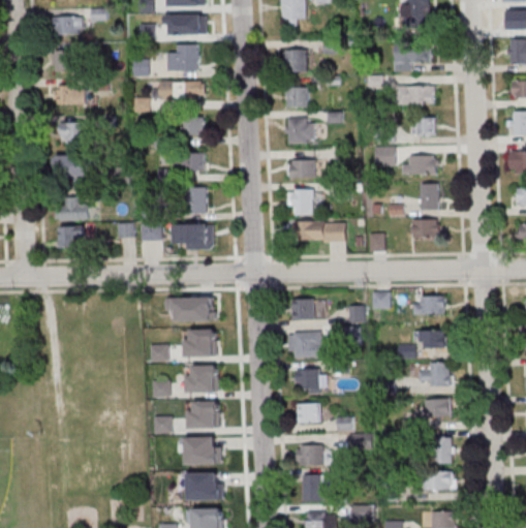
[(306,0),(279,0),(280,26),(298,26),(298,19),(306,19),(306,0)]
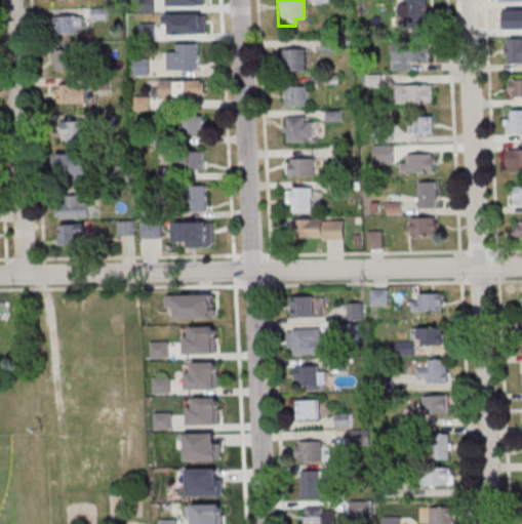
[(427,0),(402,0),(402,3),(396,3),(396,26),(427,26),(427,0)]
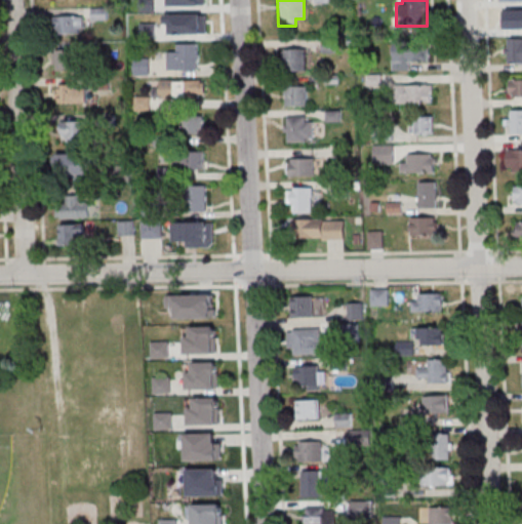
[(168,8),(168,25),(196,25),(196,8),(168,8)]
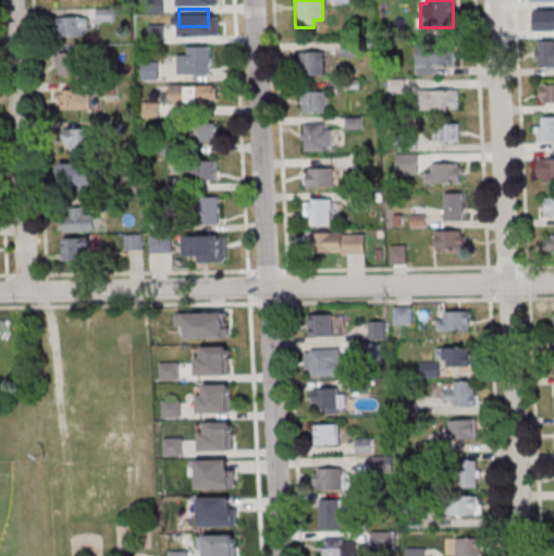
[(553,9),(530,10),(530,28),(553,28),(553,9)]
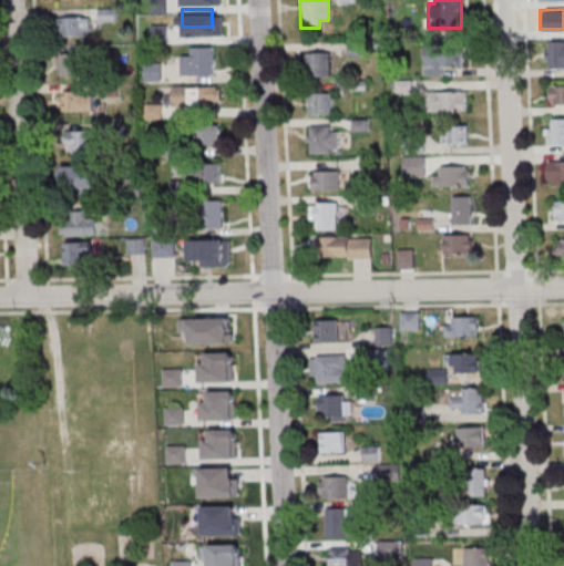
[(96,22),(113,22),(113,10),(96,10),(96,22)]
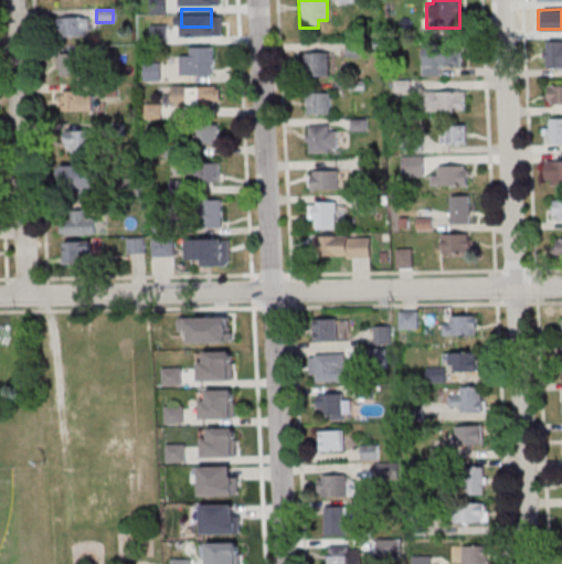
[(88,38),(87,18),(55,18),(55,38),(88,38)]
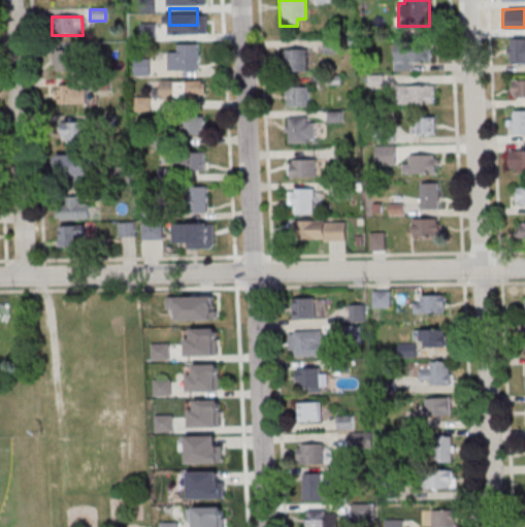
[(506,65),(524,64),(524,38),(506,39),(506,65)]
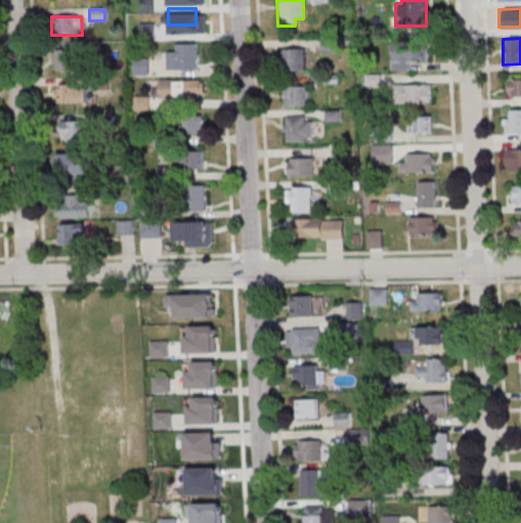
[(389,71),(408,71),(408,62),(427,62),(427,43),(389,43),(389,71)]
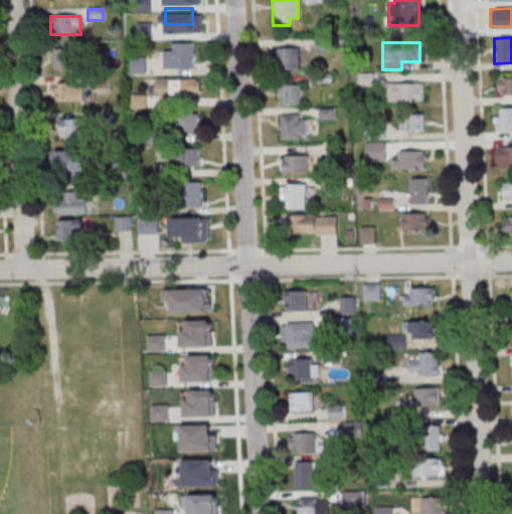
[(162,70),(193,70),(193,43),(171,43),(171,52),(162,52),(162,70)]
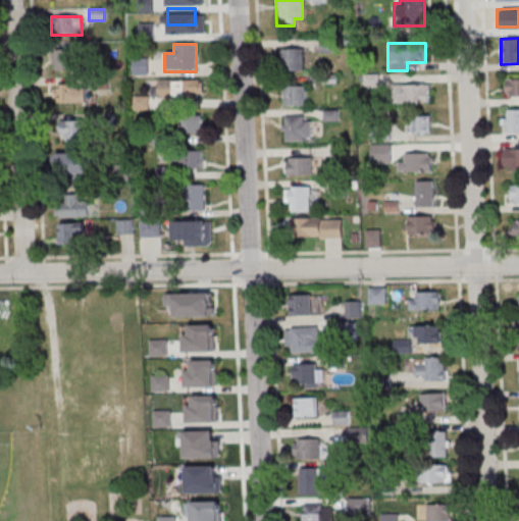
[(278,49),(278,71),(304,71),(304,49),(278,49)]
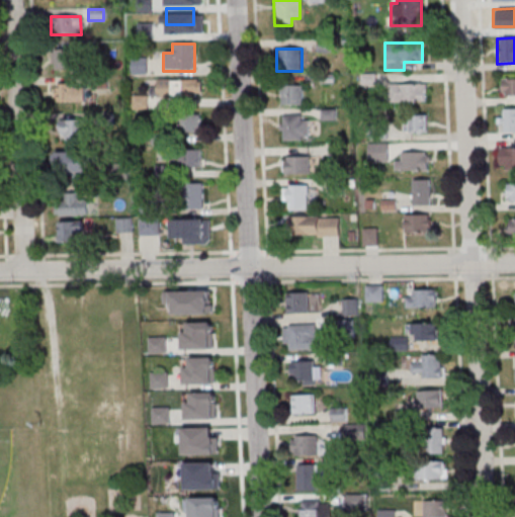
[(50,51),(50,70),(72,70),(72,51),(50,51)]
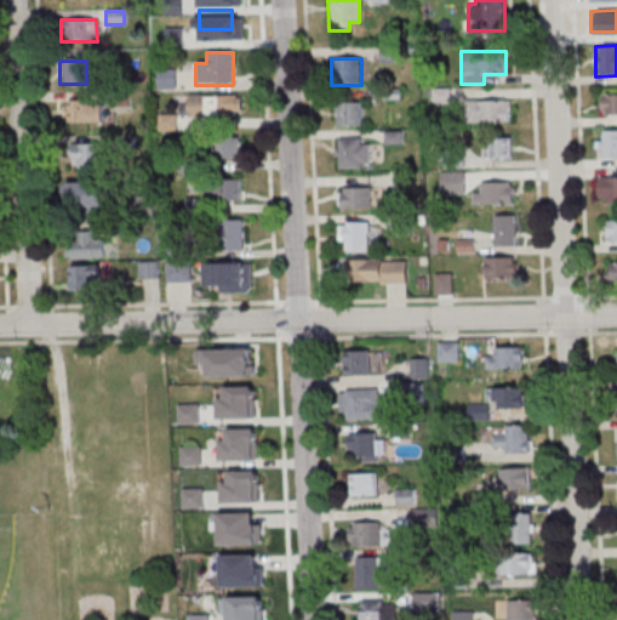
[(155,91),(175,91),(175,70),(155,70),(155,91)]
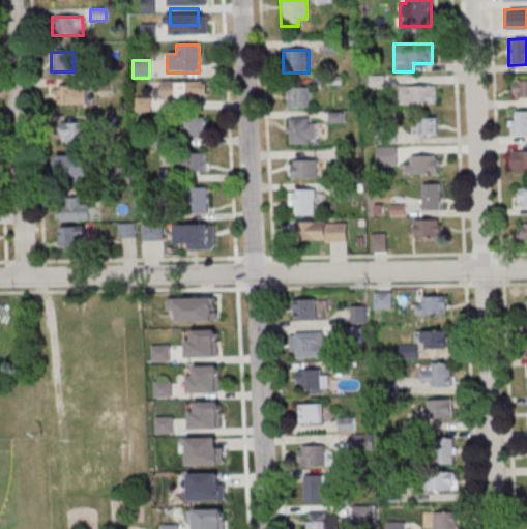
[(526,98),(526,81),(510,81),(510,98),(526,98)]
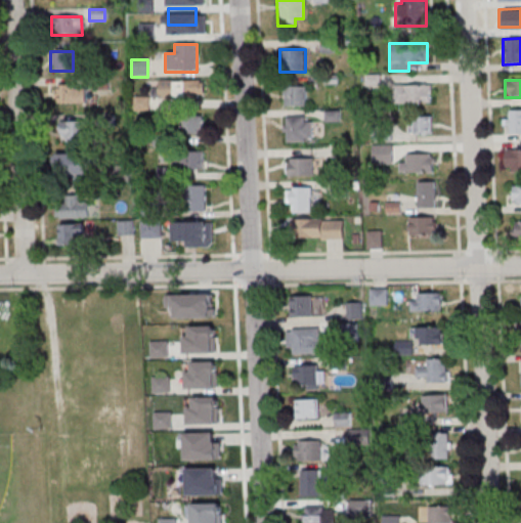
[(201,82),(156,82),(156,100),(201,100),(201,82)]
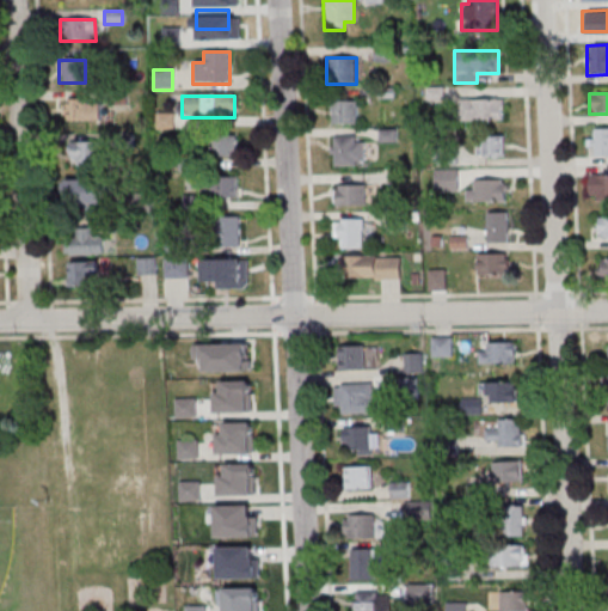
[(102,122),(102,99),(62,99),(62,122),(102,122)]
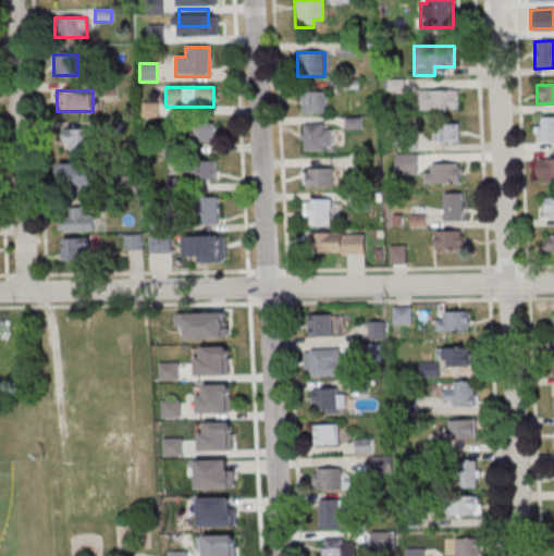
[(420,90),(420,111),(456,111),(456,90),(420,90)]
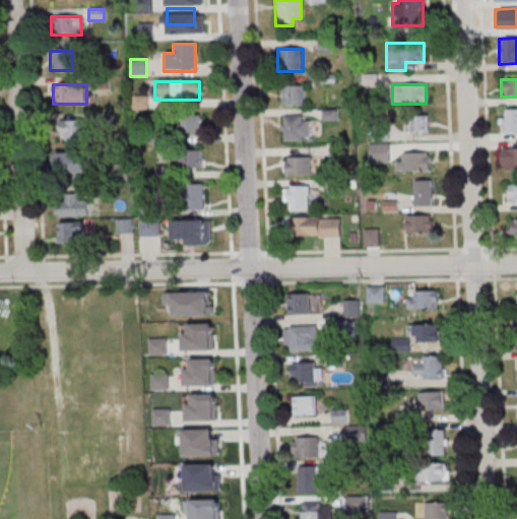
[(280,106),(303,106),(302,86),(279,86),(280,106)]
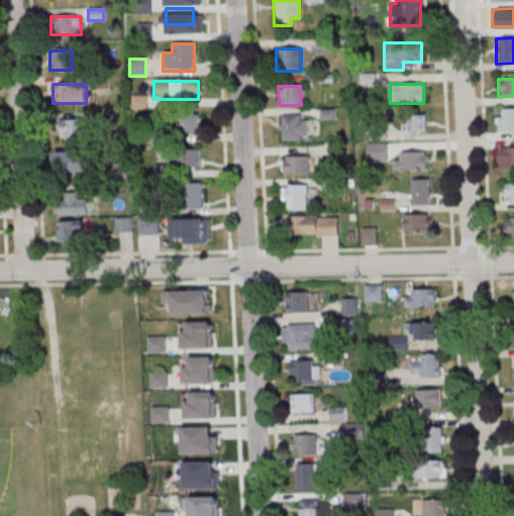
[(145,97),(129,97),(129,110),(145,110),(145,97)]
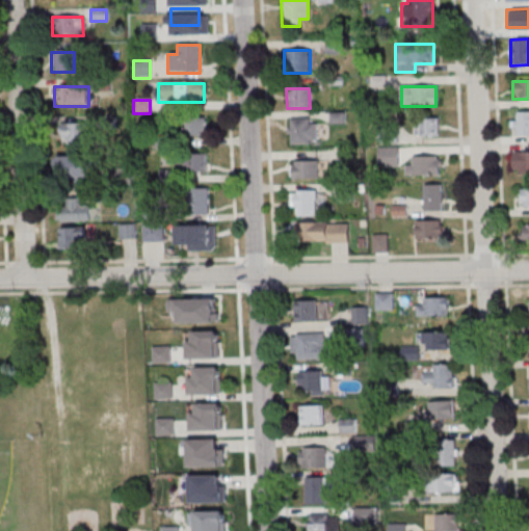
[(528,111),(512,112),(512,136),(528,135),(528,111)]
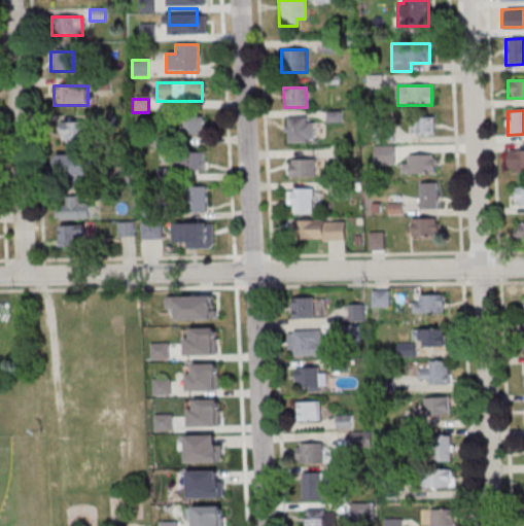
[(202,135),(202,116),(180,116),(180,135),(202,135)]
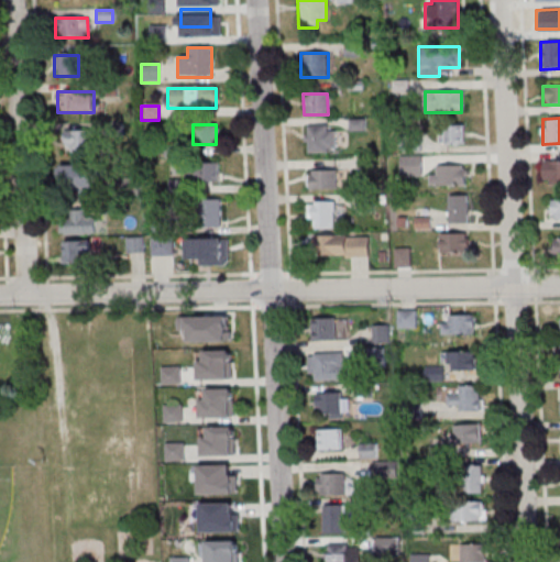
[(304,153),(333,153),(333,124),(304,124),(304,153)]
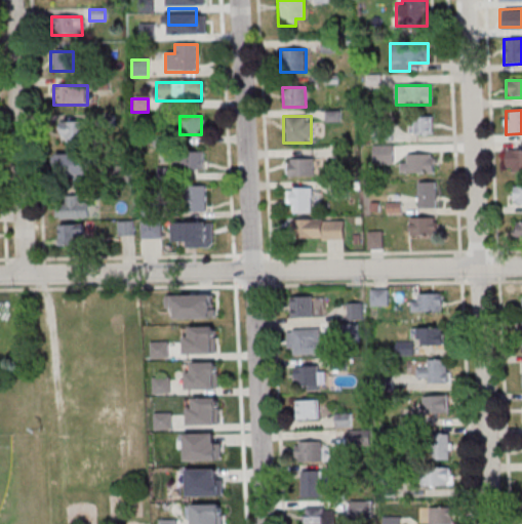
[(432,134),(432,117),(406,117),(406,134),(432,134)]
